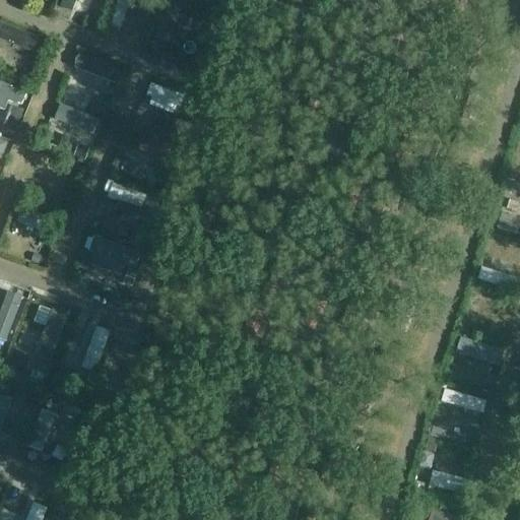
[(65,0),(64,5),(90,11),(92,0),(65,0)]
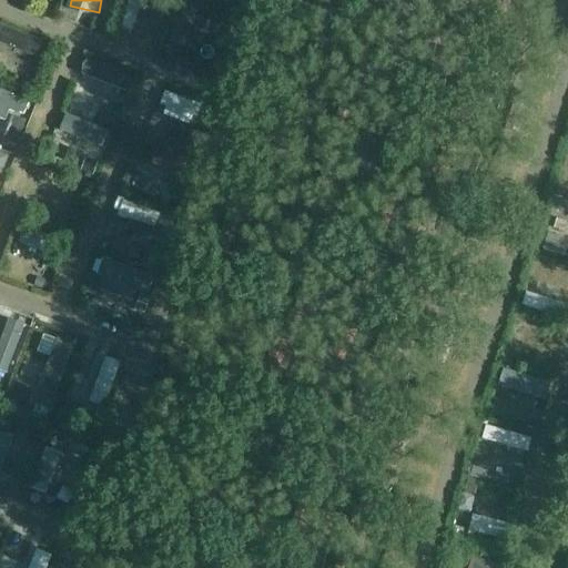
[(119,0),(113,23),(141,30),(148,0),(119,0)]
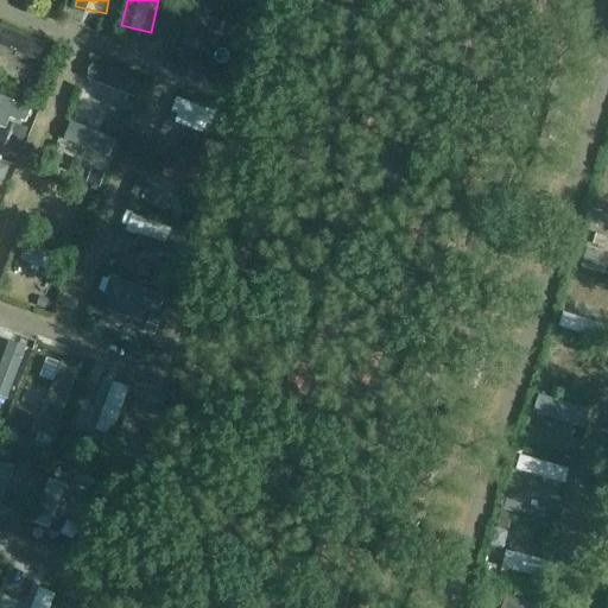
[(191,4),(184,46),(215,52),(222,10),(191,4)]
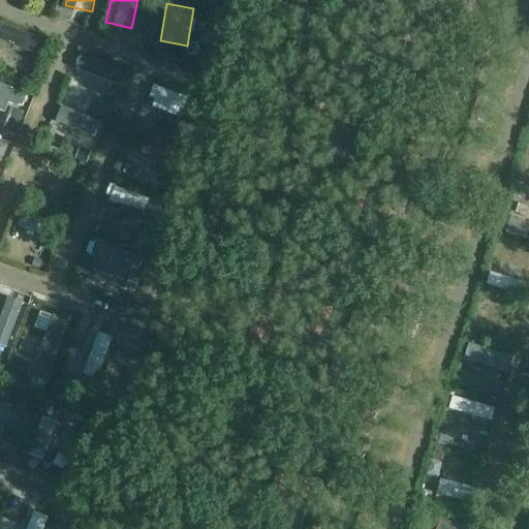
[(1,22),(0,26),(0,42),(35,50),(39,29),(1,22)]
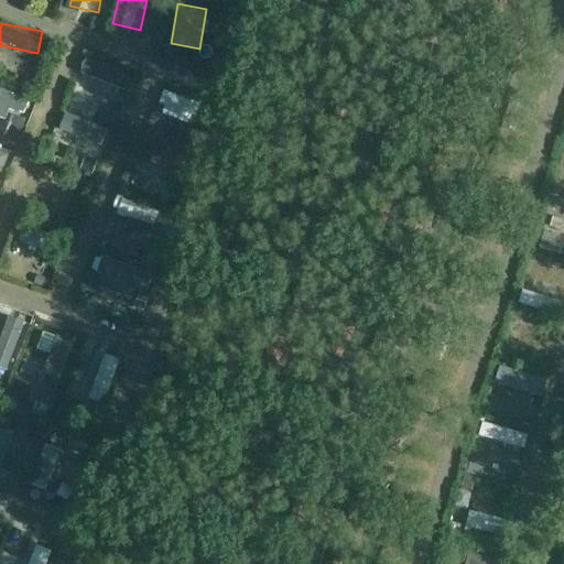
[(86,54),(80,69),(119,83),(125,67),(86,54)]
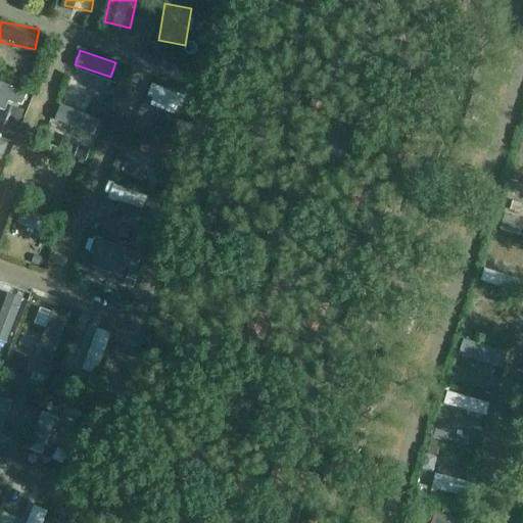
[(2,129),(10,132),(24,86),(0,78),(0,117),(5,120),(2,129)]
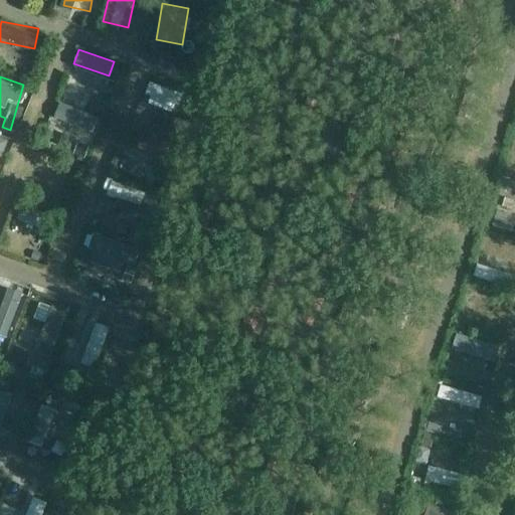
[(149,80),(143,103),(183,115),(189,93),(149,80)]
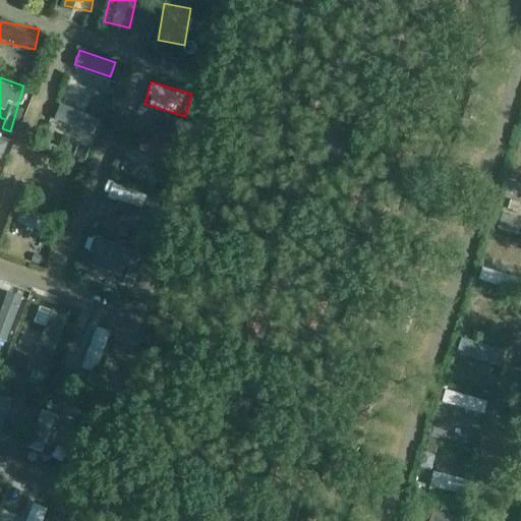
[(62,102),(56,118),(94,133),(100,117),(62,102)]
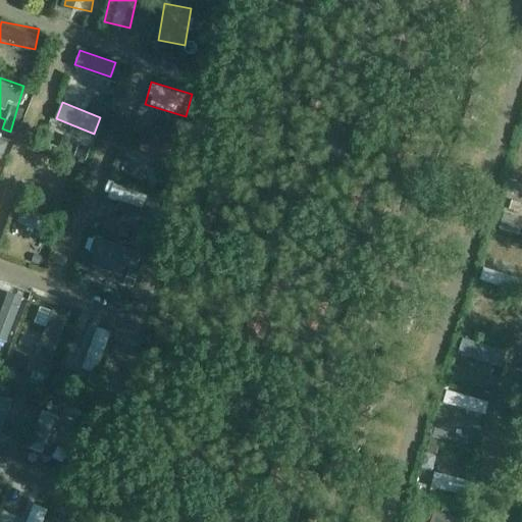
[(0,152),(6,154),(10,137),(0,134),(0,152)]
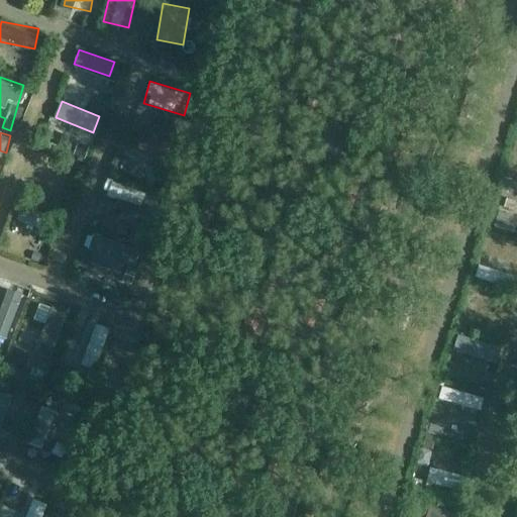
[(156,154),(162,145),(144,133),(138,142),(156,154)]
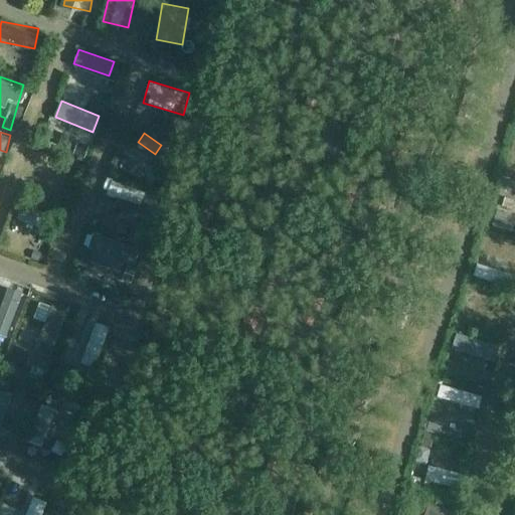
[(107,194),(117,197),(112,217),(133,224),(143,190),(111,181),(107,194)]
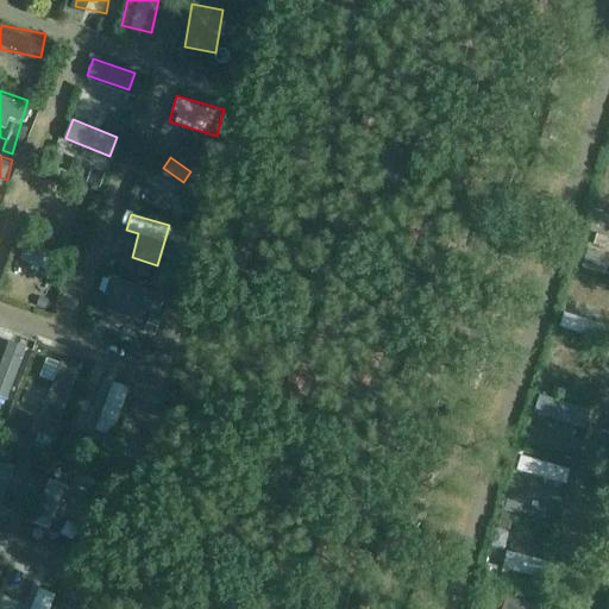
[(121,252),(119,269),(136,270),(137,253),(121,252)]
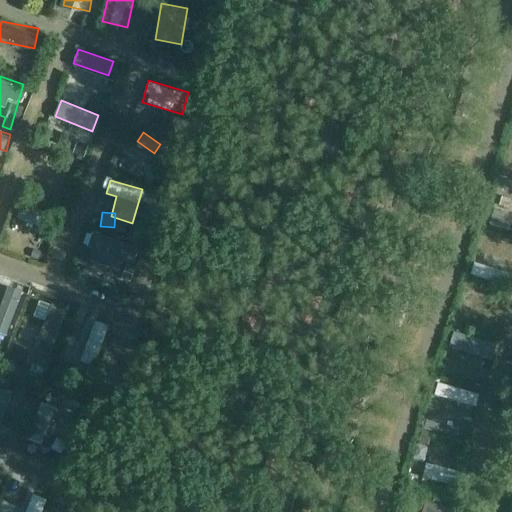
[(134,264),(138,242),(92,234),(87,260),(121,266),(122,262),(134,264)]
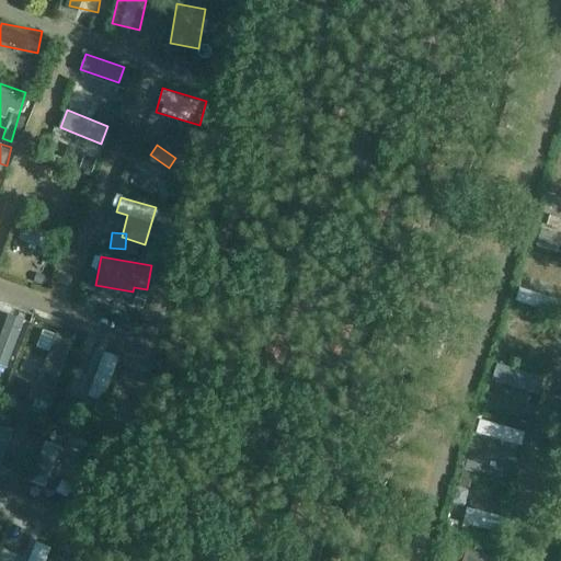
[(515,300),(542,311),(549,296),(522,285),(515,300)]
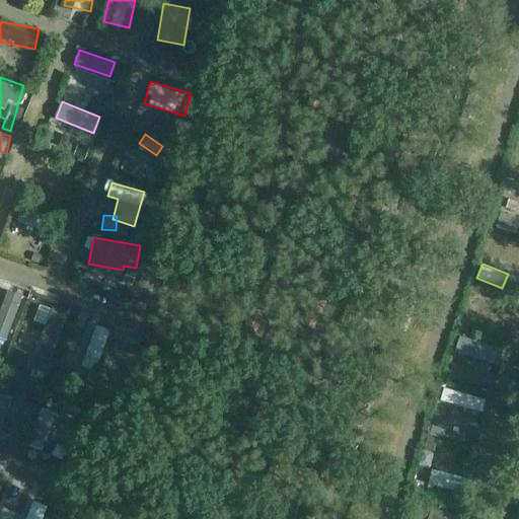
[(0,332),(12,337),(22,291),(4,287),(0,308),(0,332)]
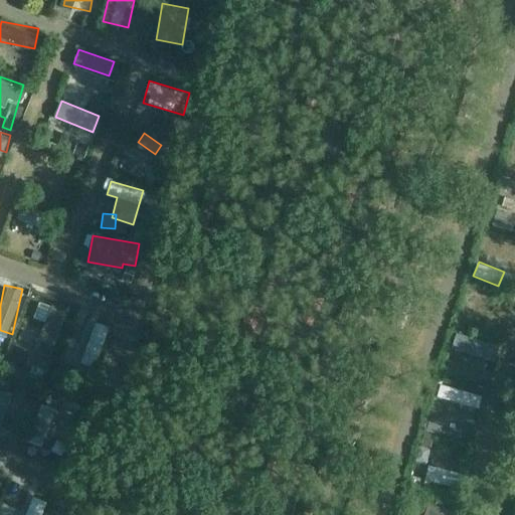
[(33,354),(48,360),(68,310),(52,304),(33,354)]
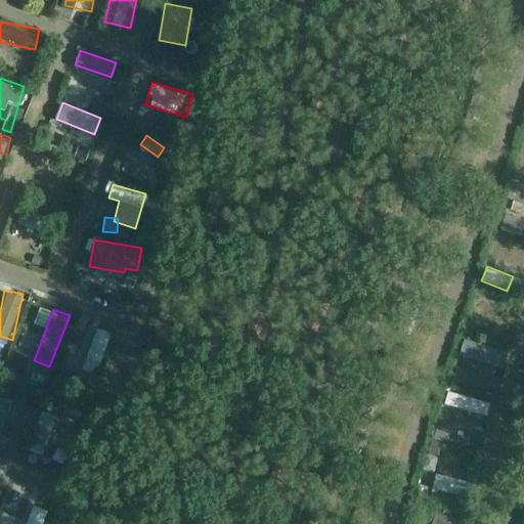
[(95,325),(83,367),(97,373),(111,330),(95,325)]
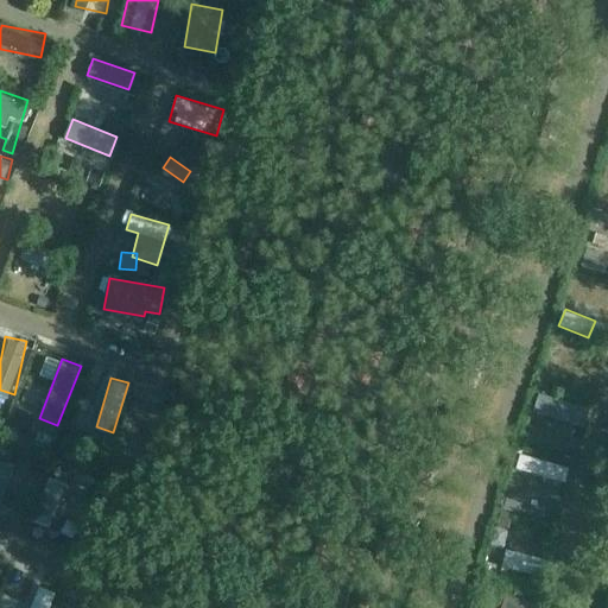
[(30,444),(59,449),(62,434),(32,429),(30,444)]
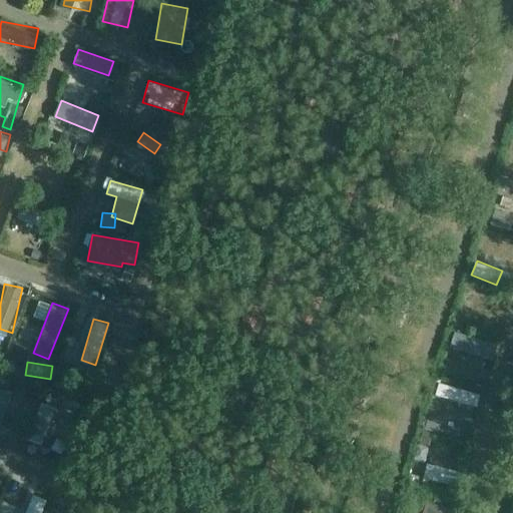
[(477,407),(481,394),(441,380),(436,394),(477,407)]
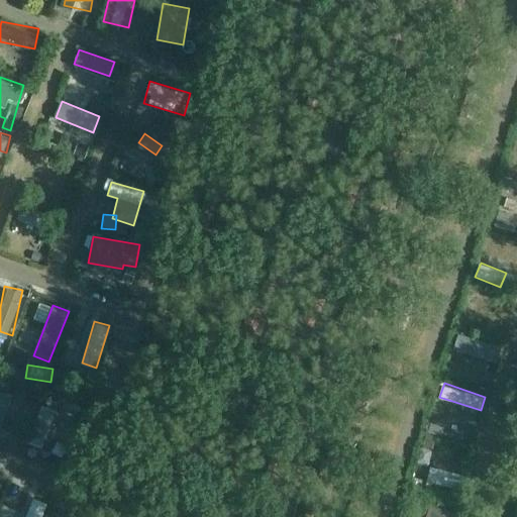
[(0,420),(11,393),(0,389),(0,420)]
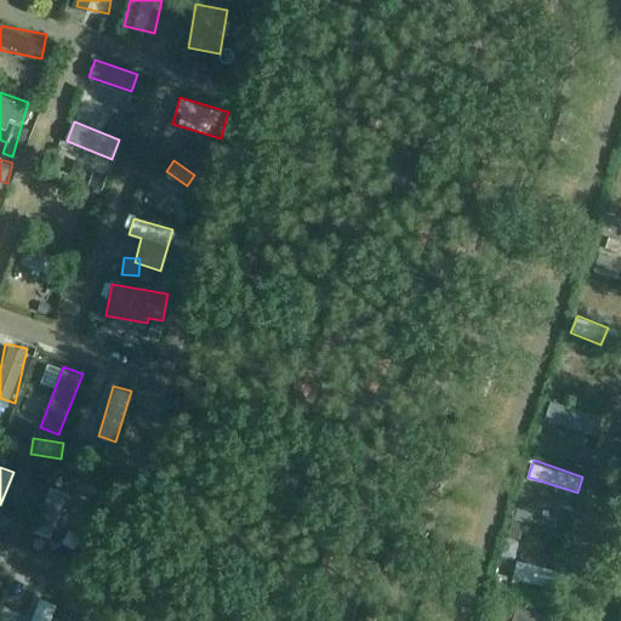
[(47,486),(35,545),(67,552),(79,494),(47,486)]
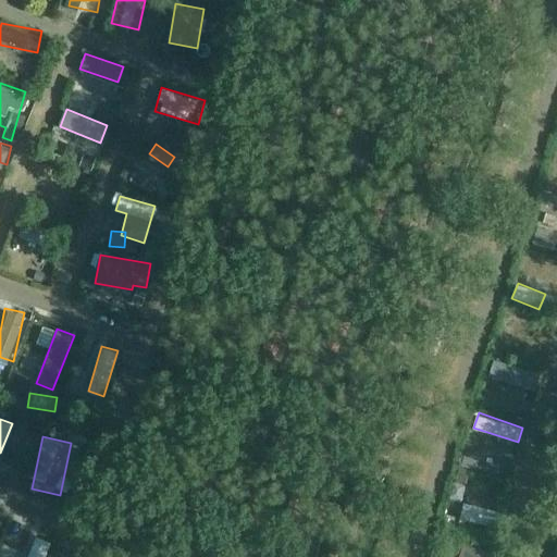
[(462,503),(460,521),(498,527),(500,508),(462,503)]
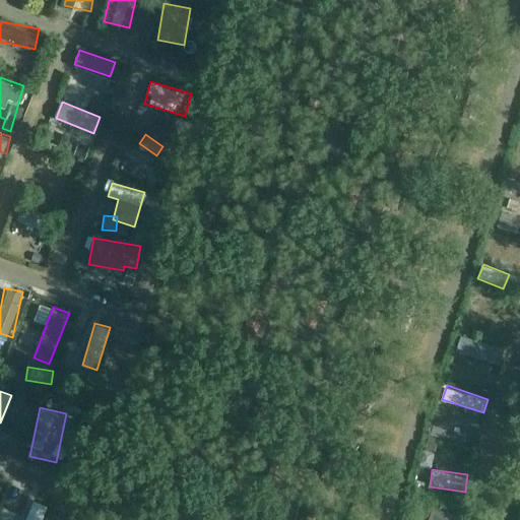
[(25,519),(40,519),(46,503),(31,500),(25,519)]
